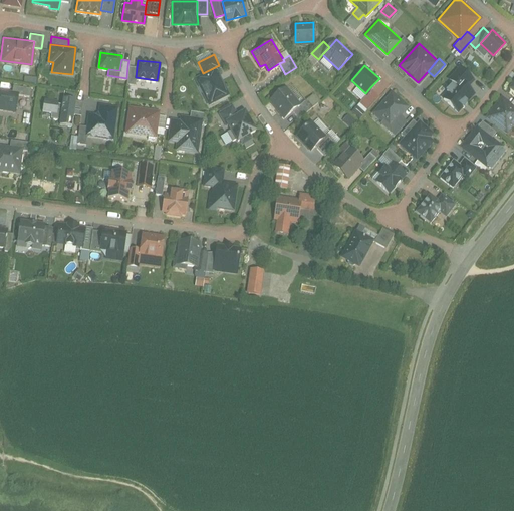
[(136,77),(137,67),(127,66),(126,78),(125,83),(135,84),(136,77)]
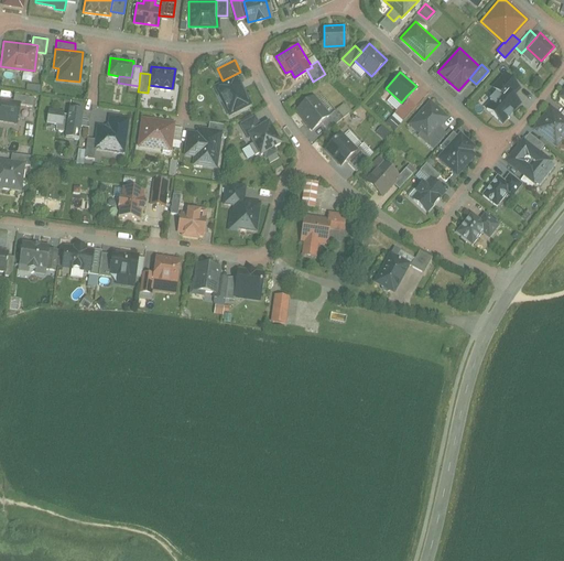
[(492,85),(498,90),(502,86),(510,94),(518,86),(505,73),(492,85)]
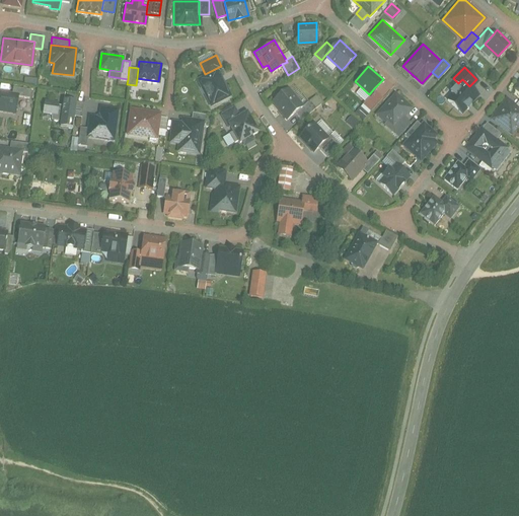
[(198,78),(211,103),(230,94),(217,68),(205,74),(198,78)]
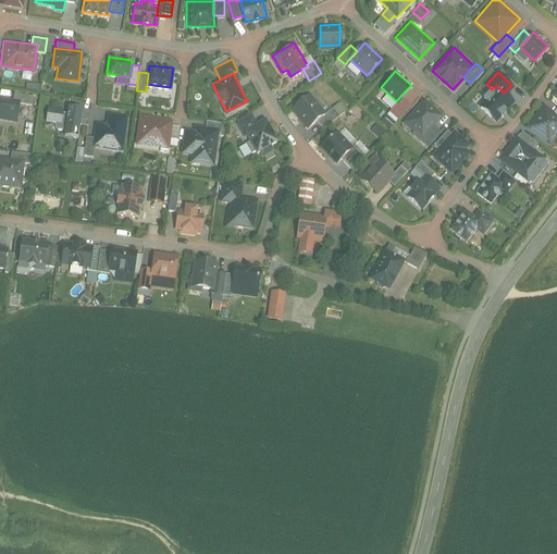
[(492,89),(479,105),(496,121),(514,101),(504,93),(496,85),(492,89)]
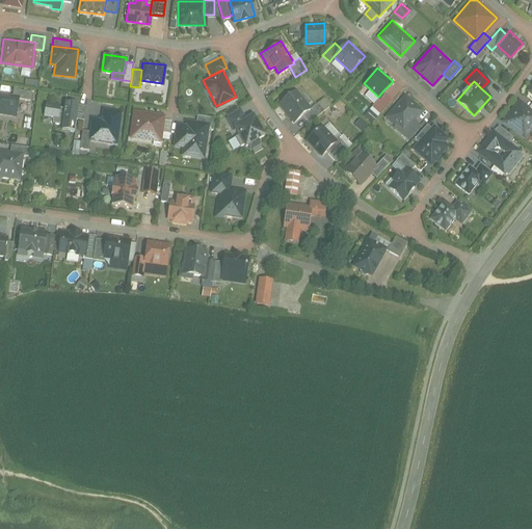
[(12,88),(11,97),(19,98),(30,99),(31,90),(12,88)]
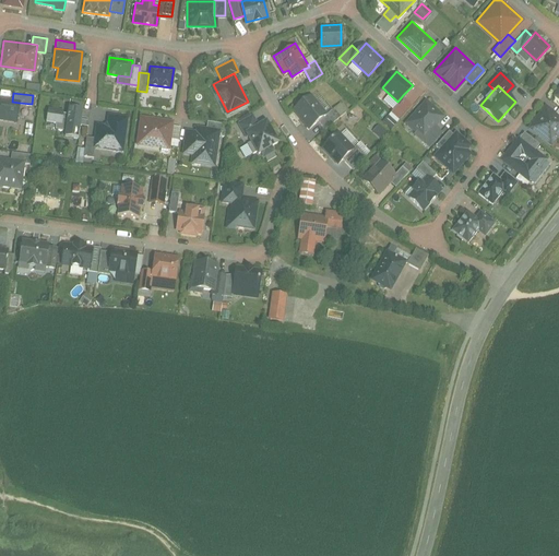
[(311,93),(292,108),(307,128),(318,119),(326,113),(311,93)]
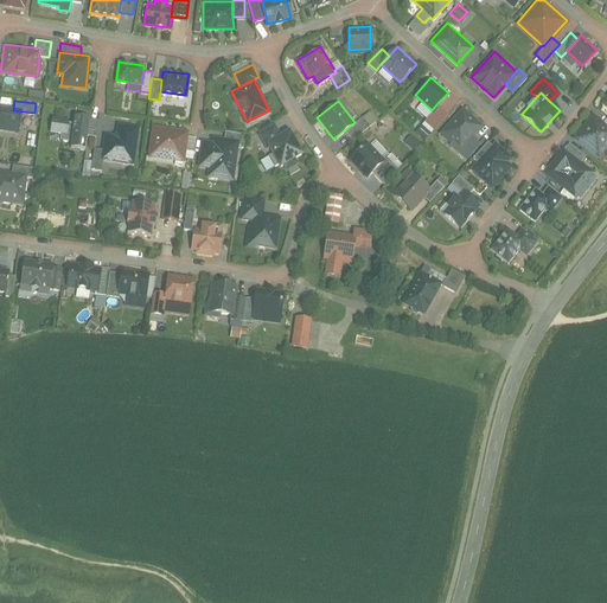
[(447,111),(438,103),(432,110),(423,120),(433,128),(447,111)]
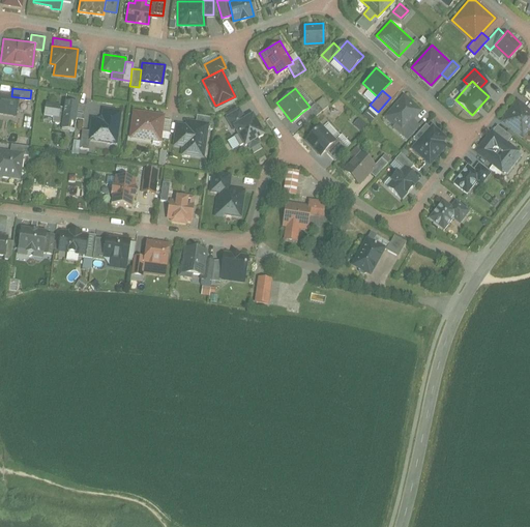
[(0,93),(0,111),(16,114),(19,97),(11,96),(0,93)]
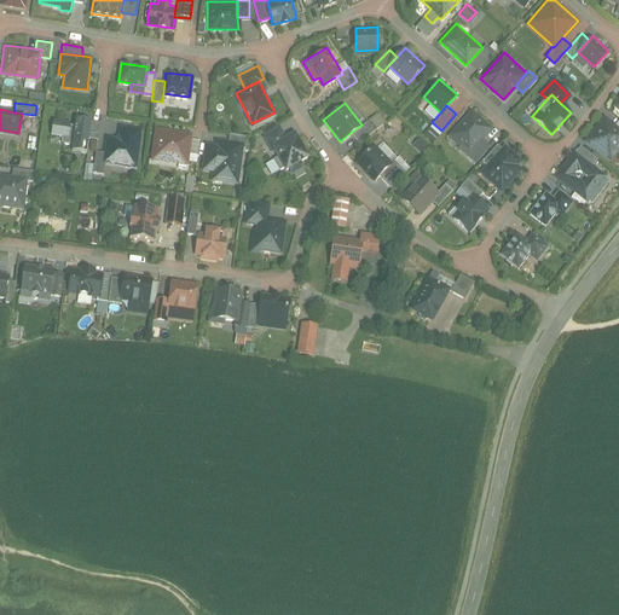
[(472,109),(447,133),(475,160),(490,145),(481,138),(491,127),(472,109)]
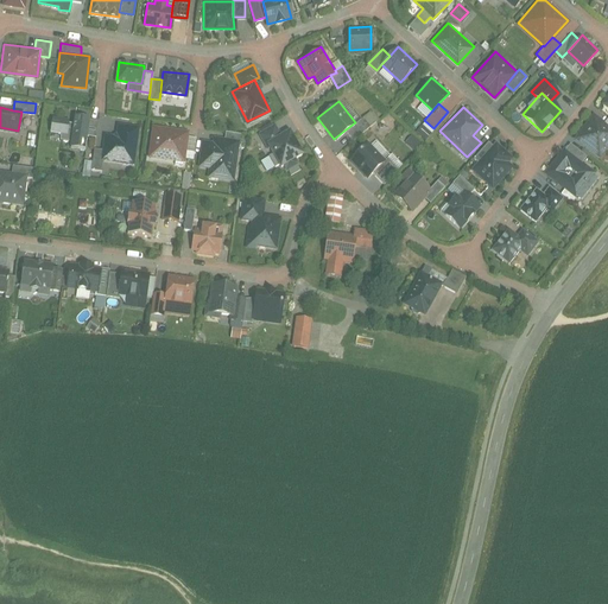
[(607,124),(593,113),(575,137),(600,156),(607,145),(607,124)]
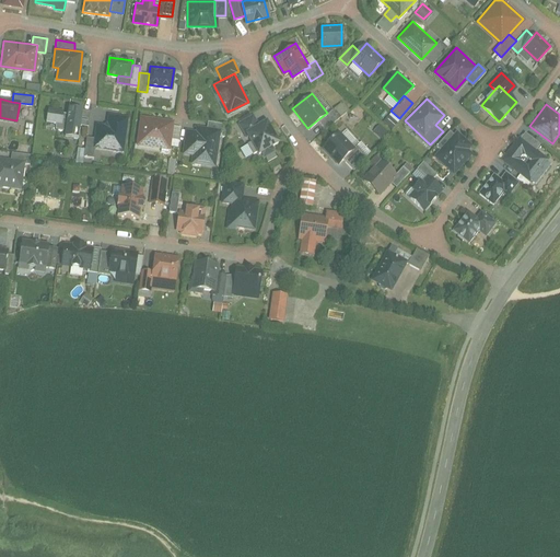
[(66,129),(67,113),(62,113),(62,109),(48,107),(47,120),(56,122),(55,128),(66,129)]
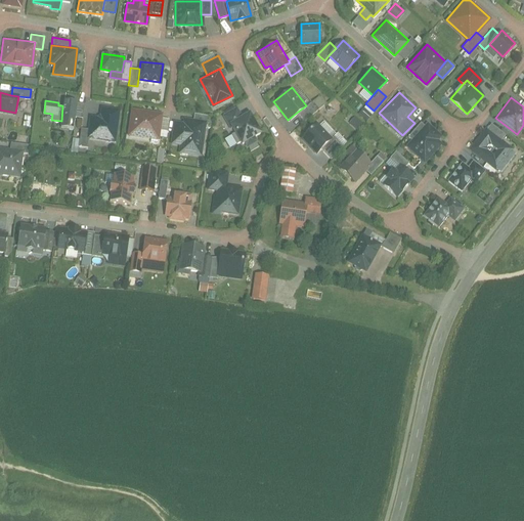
[(75,116),(76,101),(63,100),(62,105),(61,121),(60,126),(73,127),(75,116)]
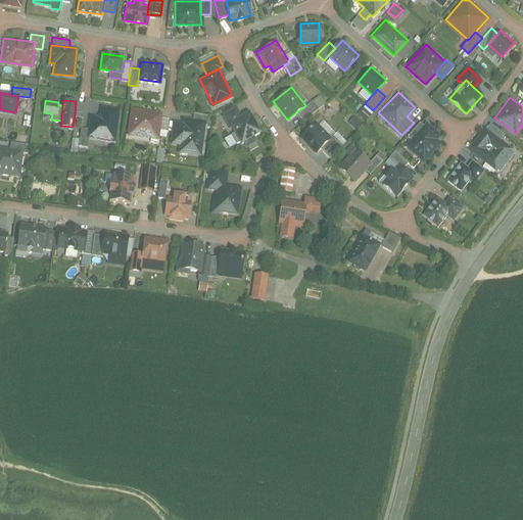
[(305,105),(297,111),(303,119),(318,107),(312,100),(305,105)]
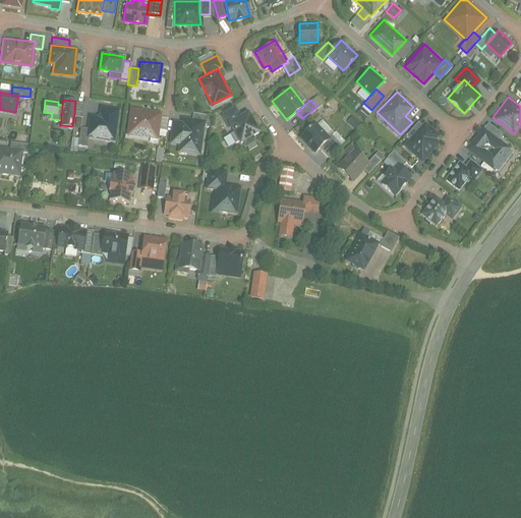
[(82,102),(75,101),(74,115),(81,116),(82,102)]
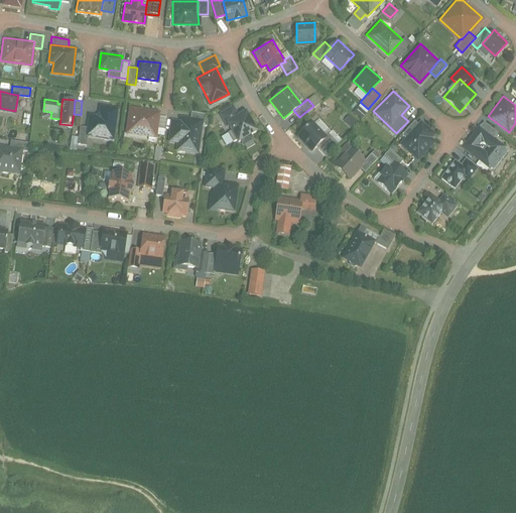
[(116,106),(100,104),(99,114),(89,112),(88,126),(87,135),(113,138),(116,106)]
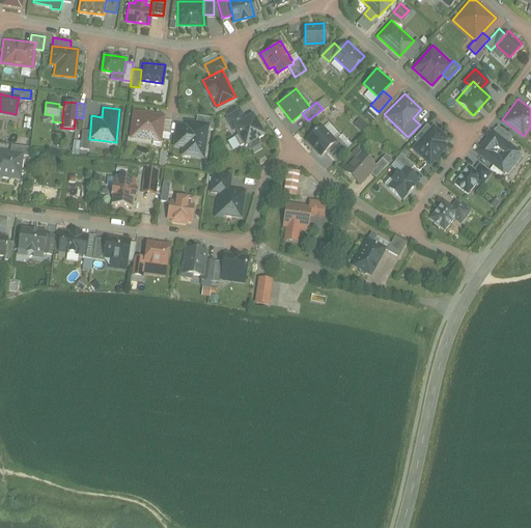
[(164,113),(133,110),(129,136),(160,140),(161,137),(163,118),(164,113)]
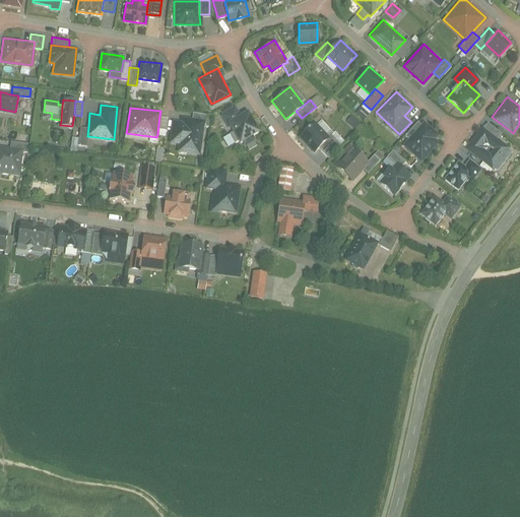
[(222,115),(226,122),(240,115),(236,108),(222,115)]
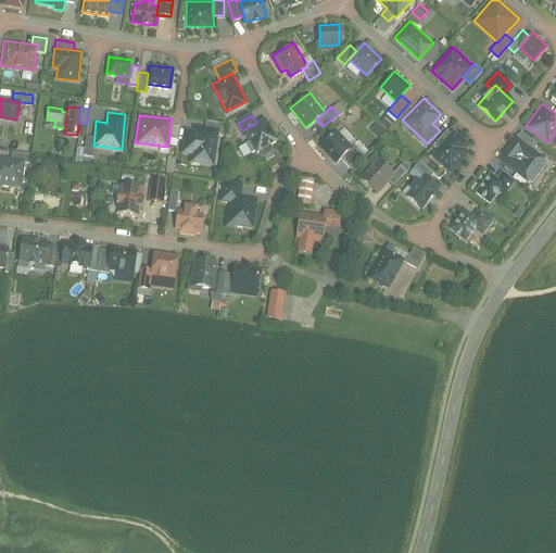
[(256,123),(242,130),(255,152),(260,150),(262,152),(270,147),(268,143),(275,140),(263,118),(256,123)]
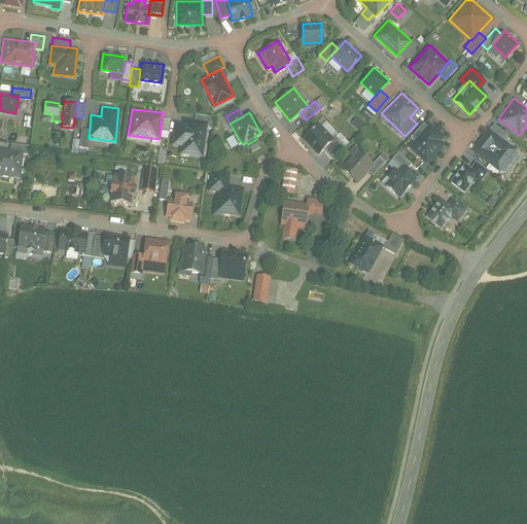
[(196,114),(195,120),(206,121),(206,127),(211,128),(212,116),(196,114)]
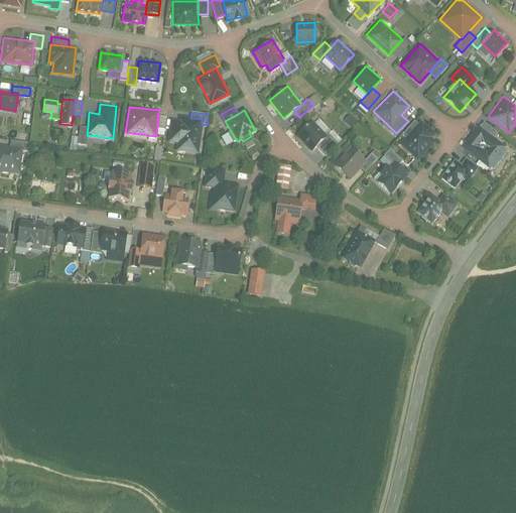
[(165,116),(158,115),(156,133),(162,134),(165,116)]
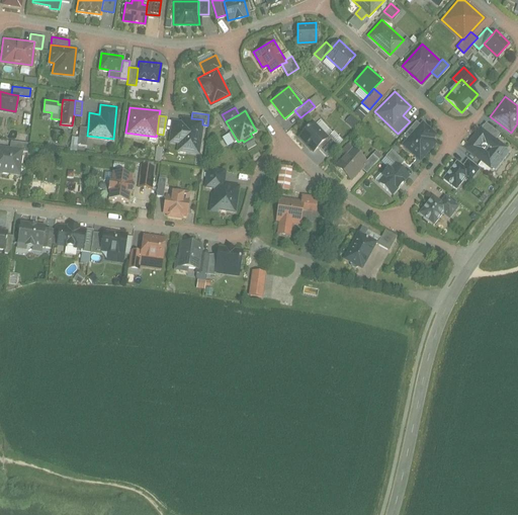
[(202,124),(202,119),(191,118),(181,116),(181,120),(172,119),(168,141),(178,142),(177,149),(198,152),(202,124)]
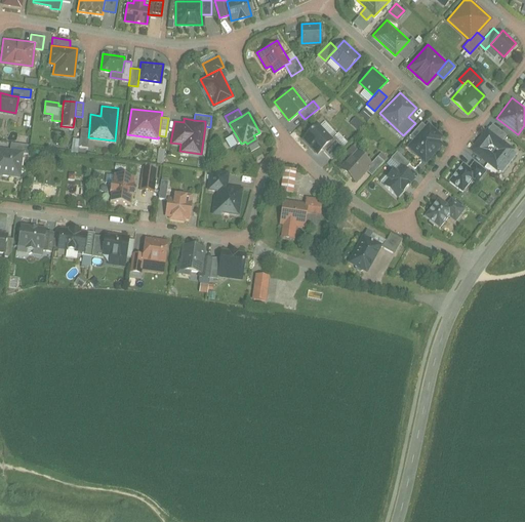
[(318,122),(301,136),(316,154),(323,148),(332,138),(318,122)]
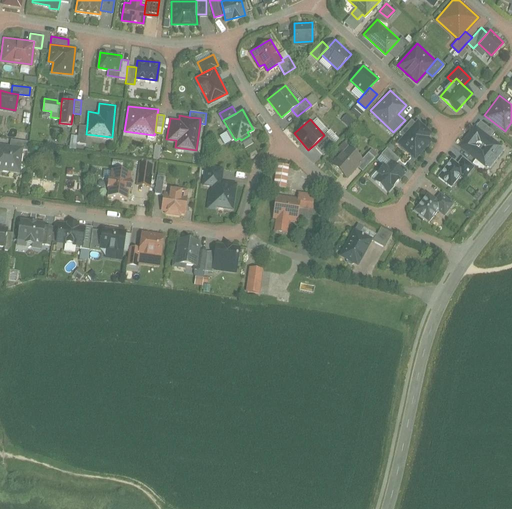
[(417,119),(397,141),(415,157),(430,139),(427,136),(431,132),(417,119)]
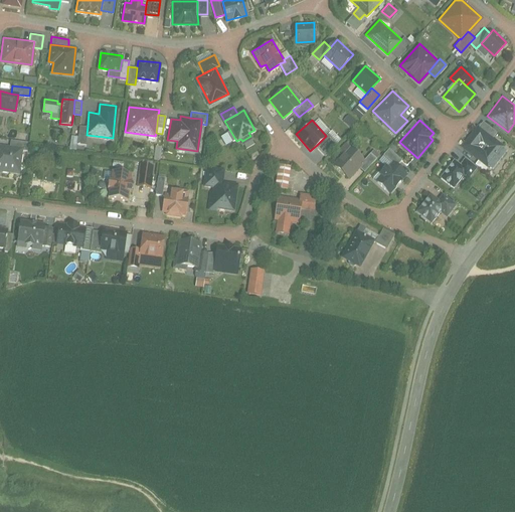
[(483,121),(479,126),(493,136),(496,132),(483,121)]
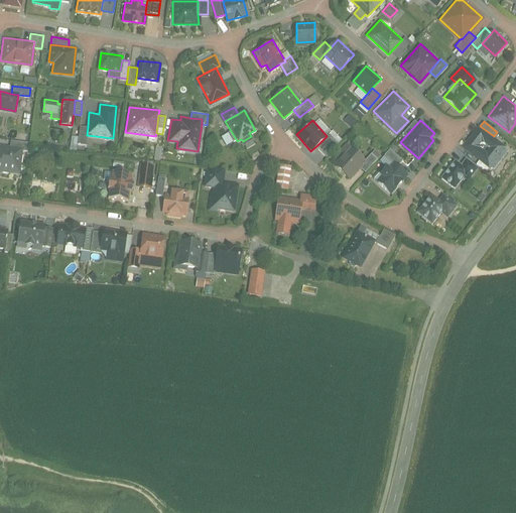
[(87,135),(88,126),(80,125),(78,143),(86,144),(87,135)]
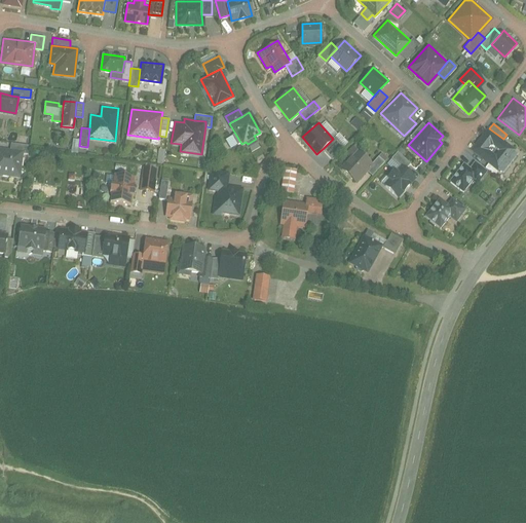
[(497,167),(514,147),(503,139),(489,128),(488,127),(472,148),(497,167)]
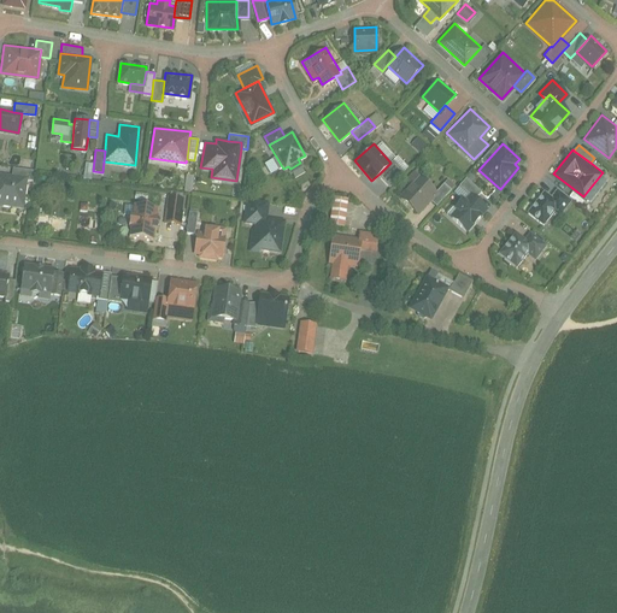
[(391,163),(380,174),(389,184),(404,170),(394,160),(391,163)]
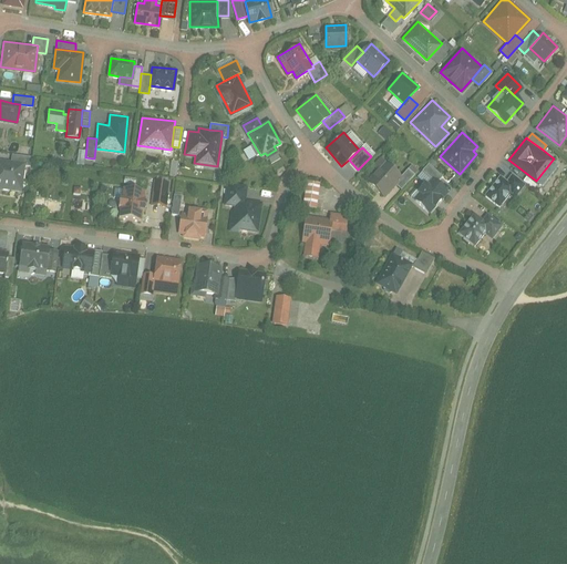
[(30,156),(11,154),(10,163),(24,164),(29,165),(30,156)]
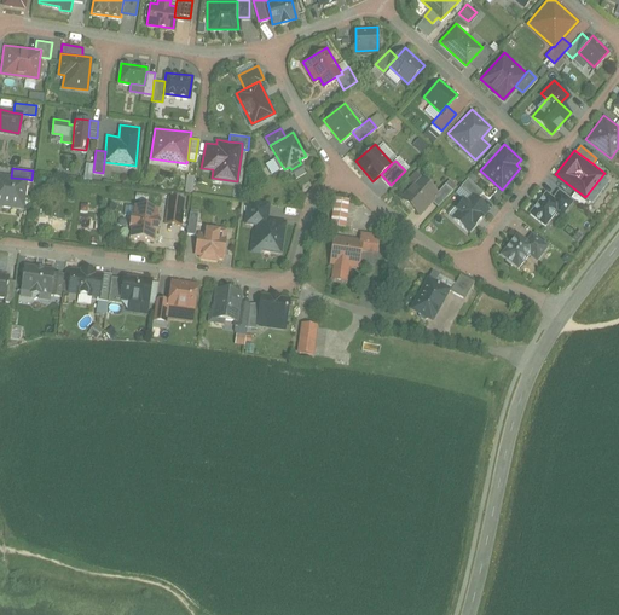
[(27,179),(11,178),(0,175),(0,203),(22,207),(27,179)]
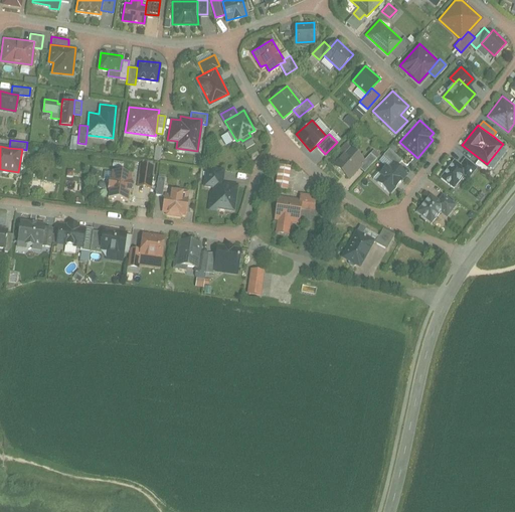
[(349,147),(333,164),(348,177),(359,165),(364,160),(349,147)]
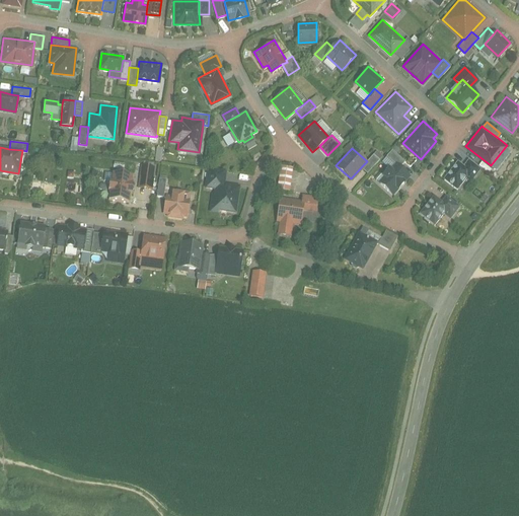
[(395,162),(398,165),(403,160),(392,150),(387,155),(395,162)]
